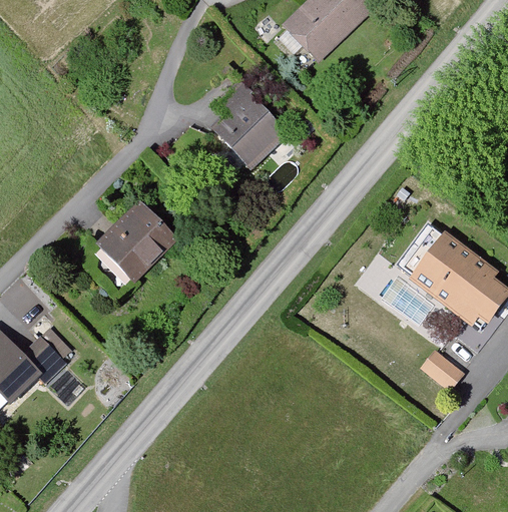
[(372,0),(307,0),(281,24),(319,58),(379,6),(372,0)]
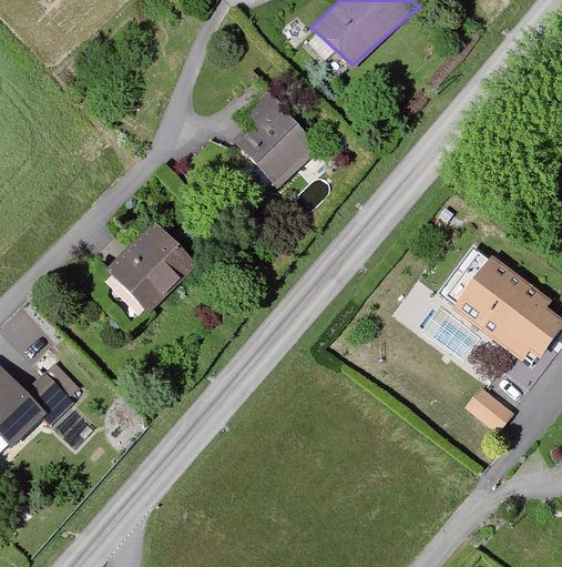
[(247,125),(231,144),(278,188),(315,148),(265,95),(237,118),(247,125)]
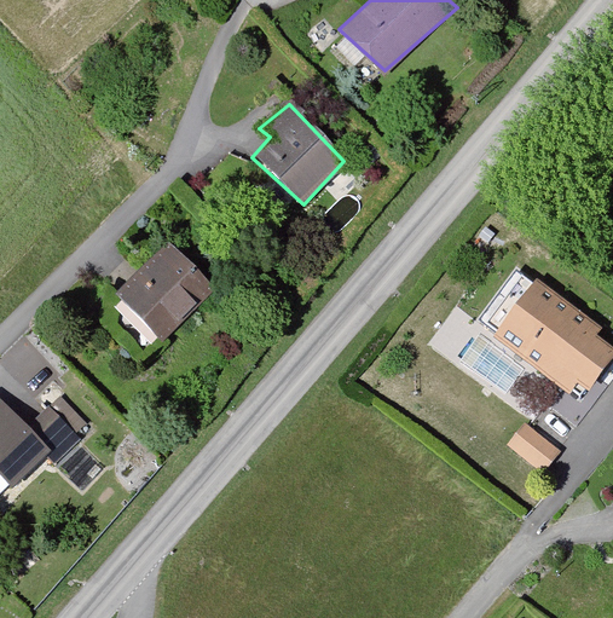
[(171,244),(117,292),(166,341),(218,288),(171,244)]
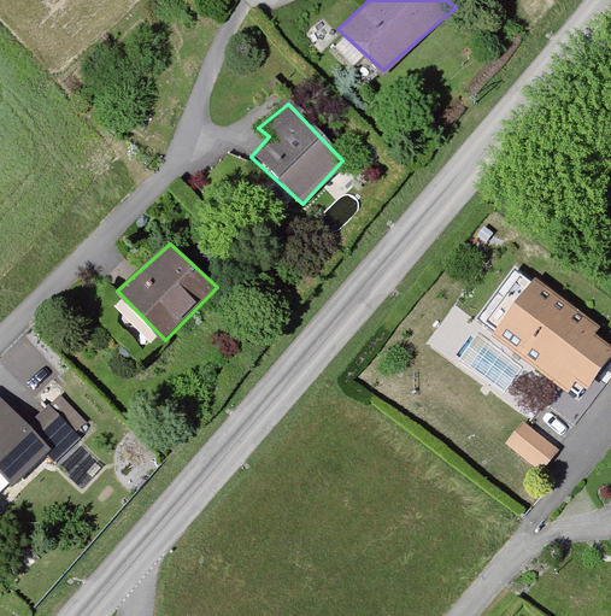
[(610,342),(534,280),(494,336),(585,398),(610,361),(610,342)]
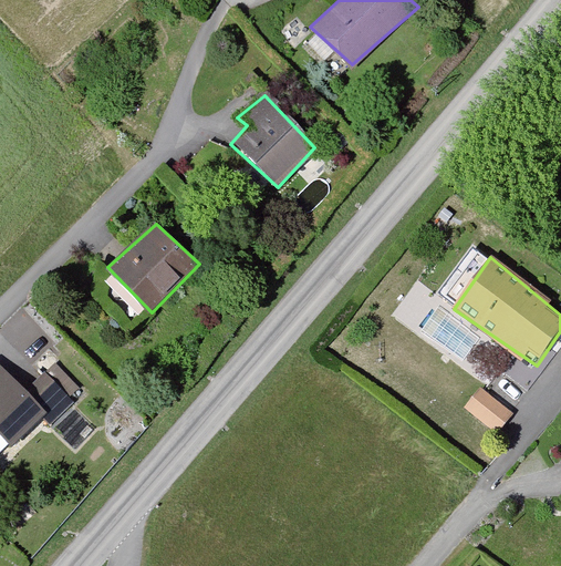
[(0,429),(17,443),(40,419),(49,422),(71,401),(41,371),(29,389),(0,364),(0,429)]
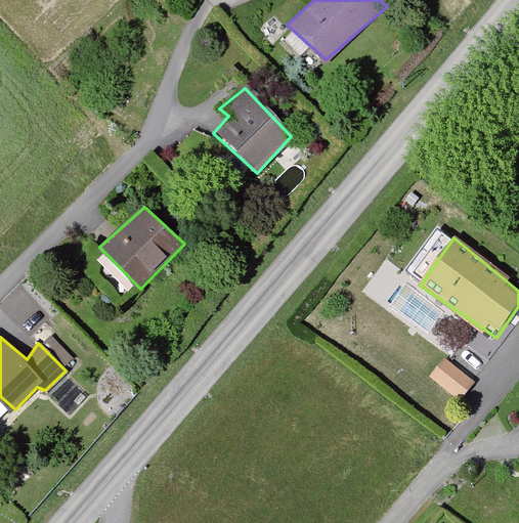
[(444,358),(428,377),(461,400),(473,383),(444,358)]
